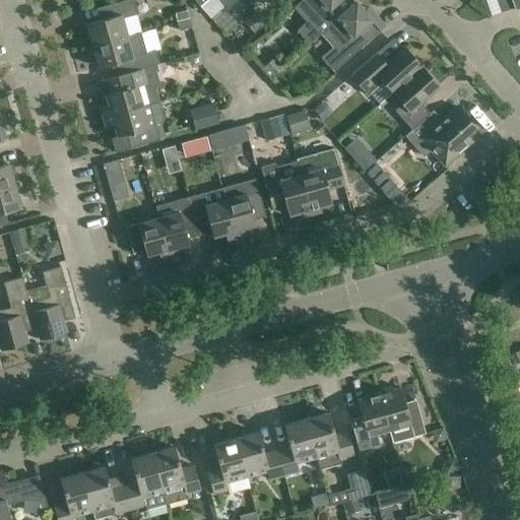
[(85,24),(91,46),(128,36),(123,17),(138,13),(133,0),(123,0),(103,6),(107,18),(85,24)]
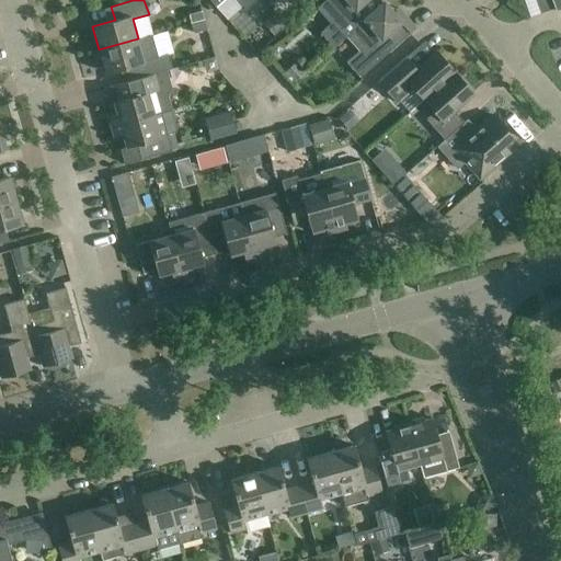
[(209,0),(216,7),(222,0),(238,0),(247,10),(256,0),(209,0)]
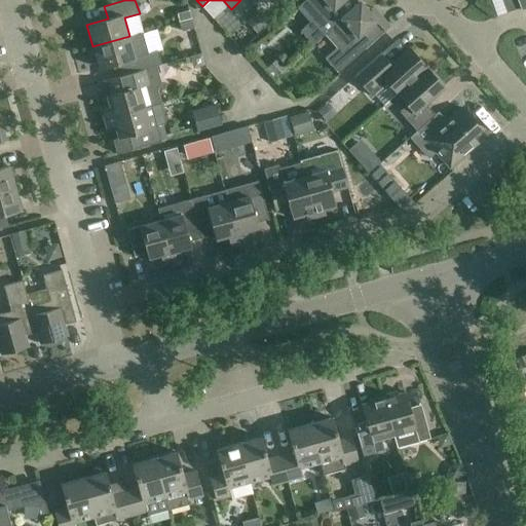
[(312,44),(325,33),(324,32),(360,2),(361,2),(362,0),(305,0),(298,7),(310,22),(301,30),(312,44)]
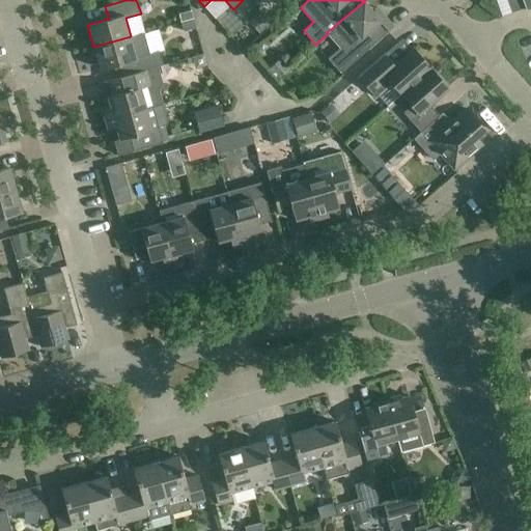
[(506,0),(511,12),(524,8),(521,0),(506,0)]
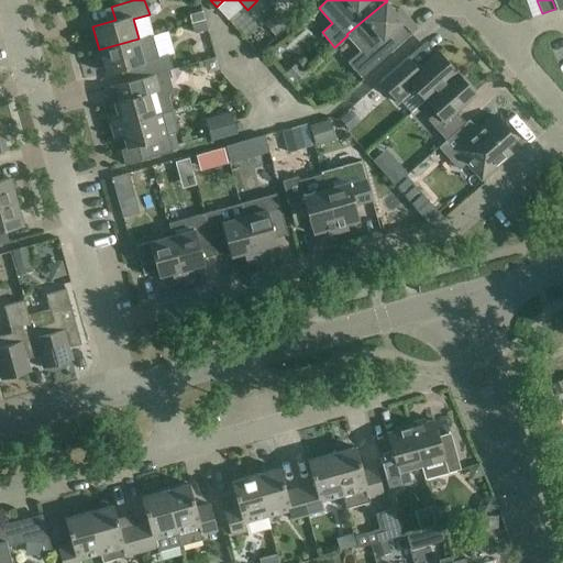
[(562,0),(552,0),(555,9),(556,8),(556,10),(562,7),(562,0)]
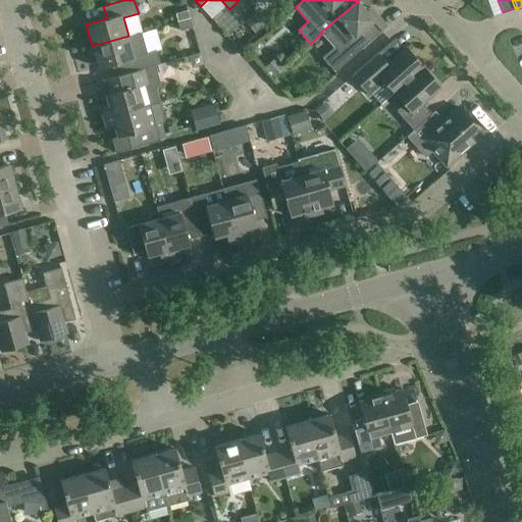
[(321,32),(322,33),(334,46),(322,57),(334,71),(386,25),(374,11),(369,15),(358,2),(357,2),(321,32)]
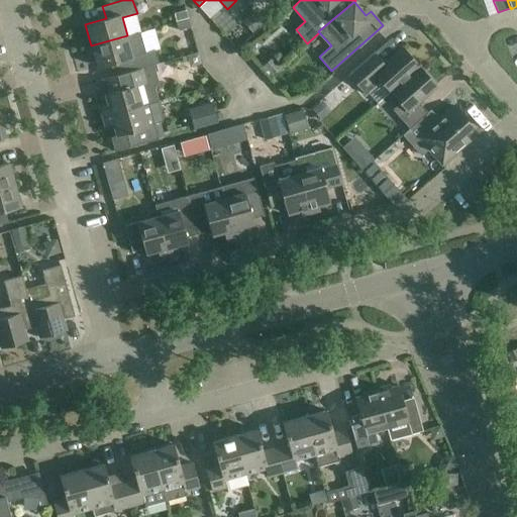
[(188,17),(186,9),(175,12),(177,20),(188,17)]
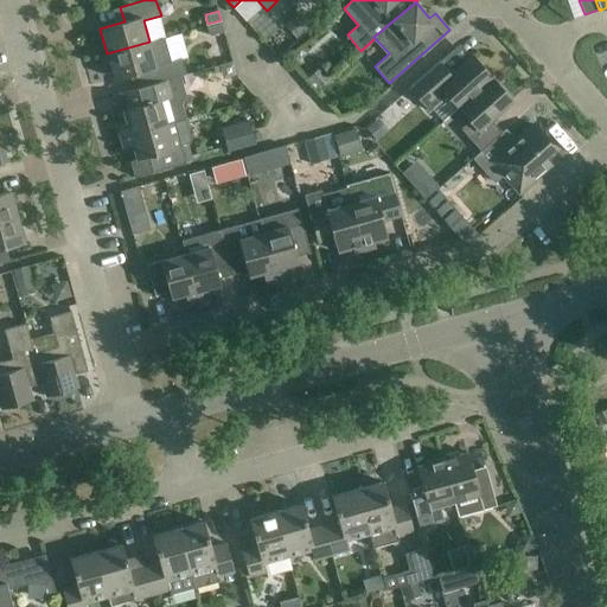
[(210,34),(223,31),(221,23),(208,26),(210,34)]
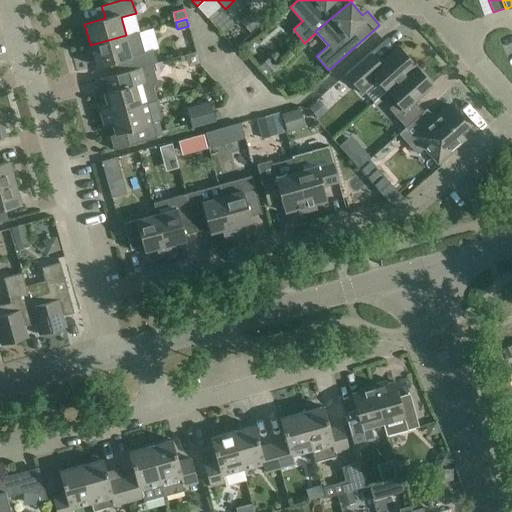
[(122,72),(137,68),(137,67),(151,63),(157,62),(153,49),(143,52),(138,32),(126,35),(90,45),(96,66),(119,60),(122,72)]
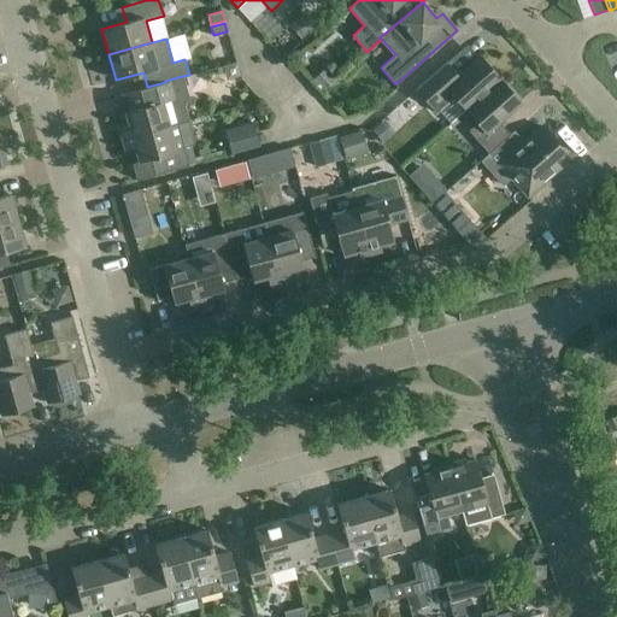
[(454,95),(466,110),(500,80),(479,56),(458,75),(446,62),(415,89),(435,112),(454,95)]
